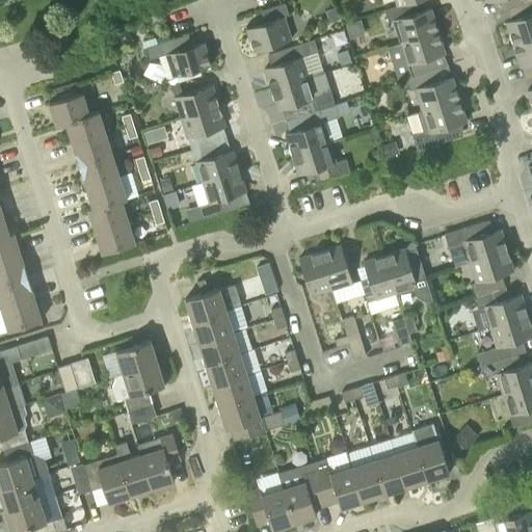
[(531,0),(521,4),(525,16),(506,22),(513,44),(531,37),(531,0)]
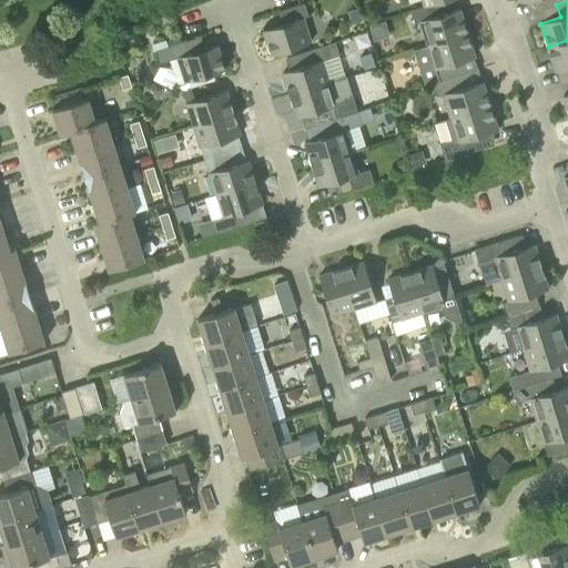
[(272,54),(312,42),(303,18),(308,16),(304,2),(280,11),(283,23),(263,30),(272,54)]
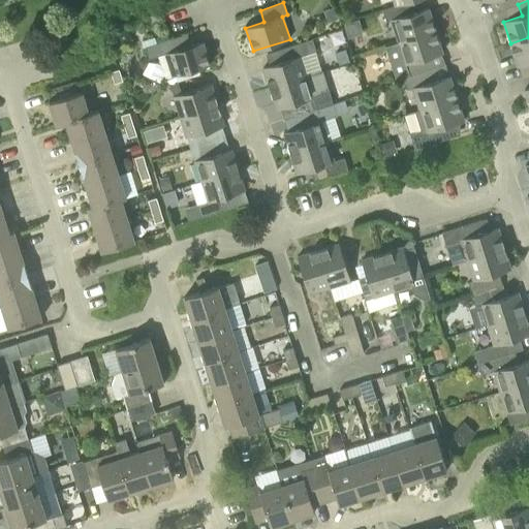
[(406,2),(396,5),(382,9),(386,22),(392,20),(398,41),(435,30),(429,7),(410,13),(406,2)]
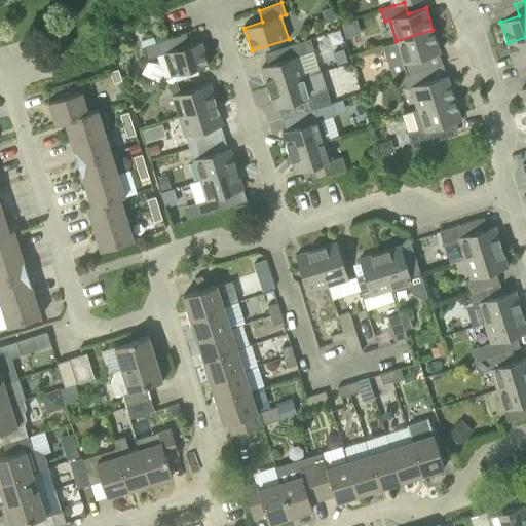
[(149,16),(151,23),(156,26),(163,24),(159,13),(149,16)]
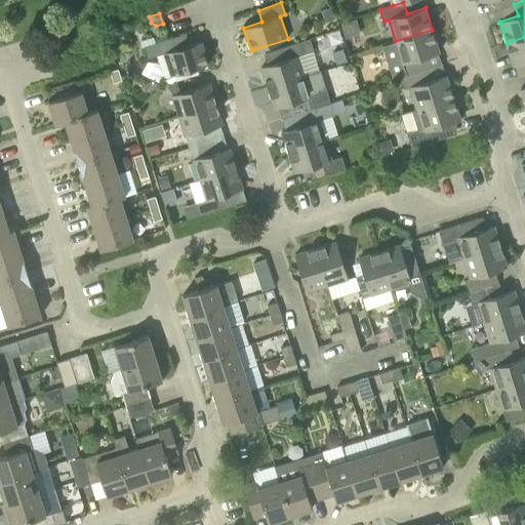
[(340,24),(346,37),(359,32),(355,18),(340,24)]
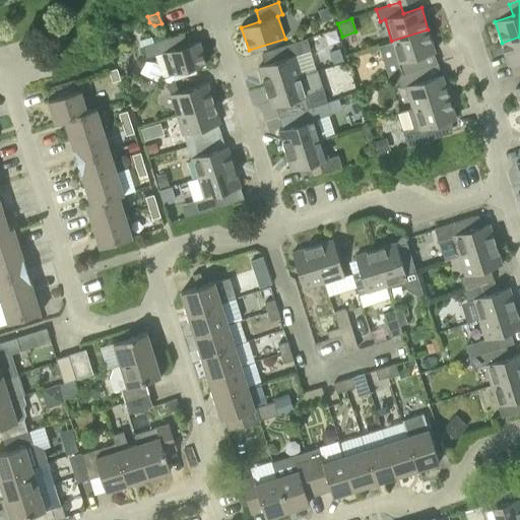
[(389,78),(397,76),(427,67),(424,56),(435,52),(428,29),(391,41),(379,45),(389,78)]
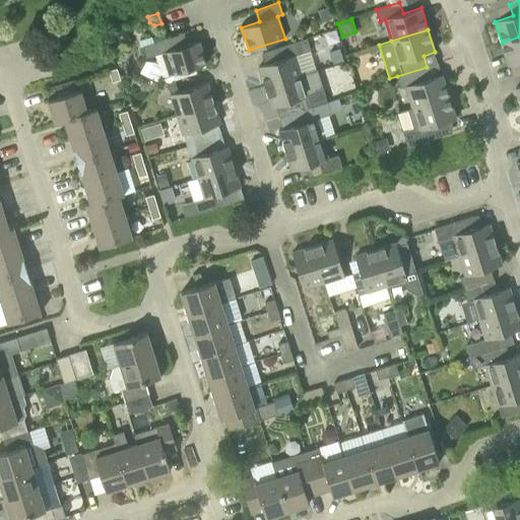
[(188,44),(184,33),(142,46),(146,57),(163,52),(170,75),(206,63),(199,41),(188,44)]
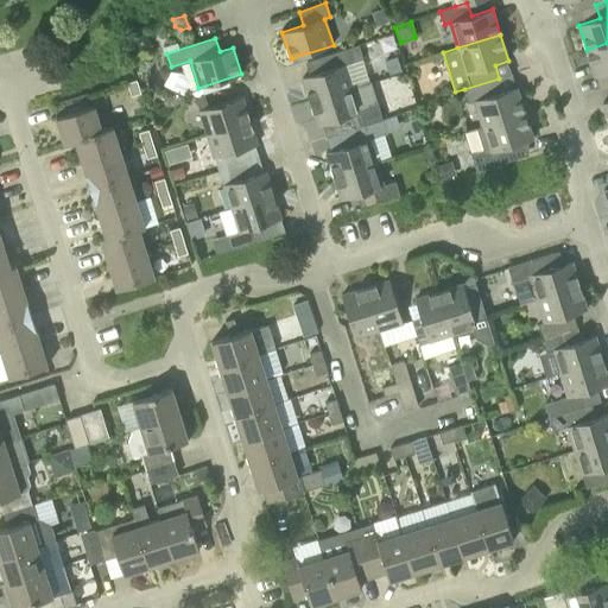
[(607,43),(587,50),(595,76),(607,71),(607,43)]
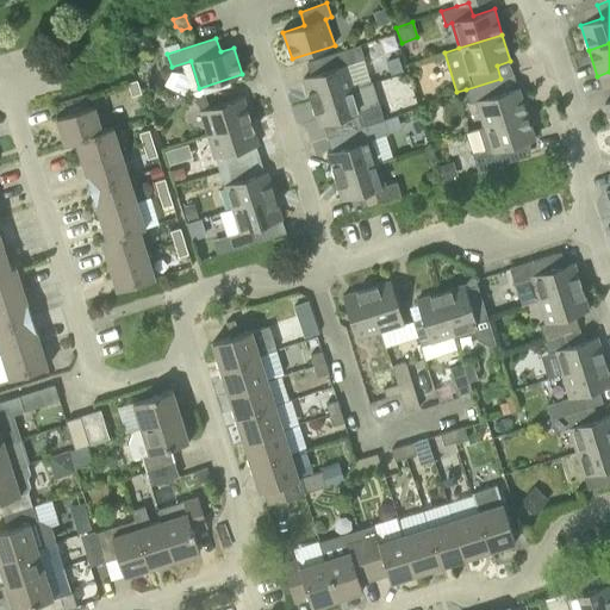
[(311,101),(354,88),(347,64),(363,58),(360,45),(334,54),(305,62),(310,76),(304,79),(311,101)]
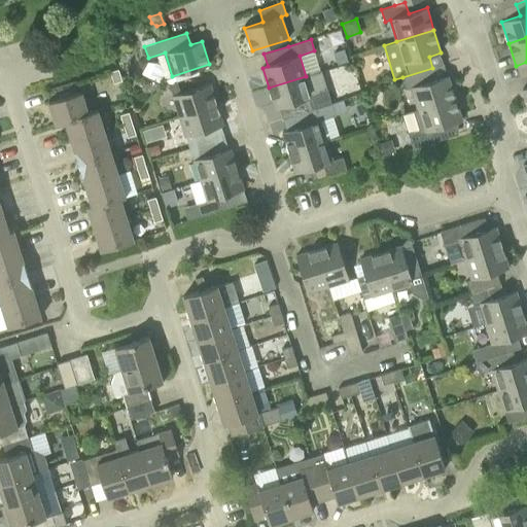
[(338,65),(348,62),(344,48),(334,51),(338,65)]
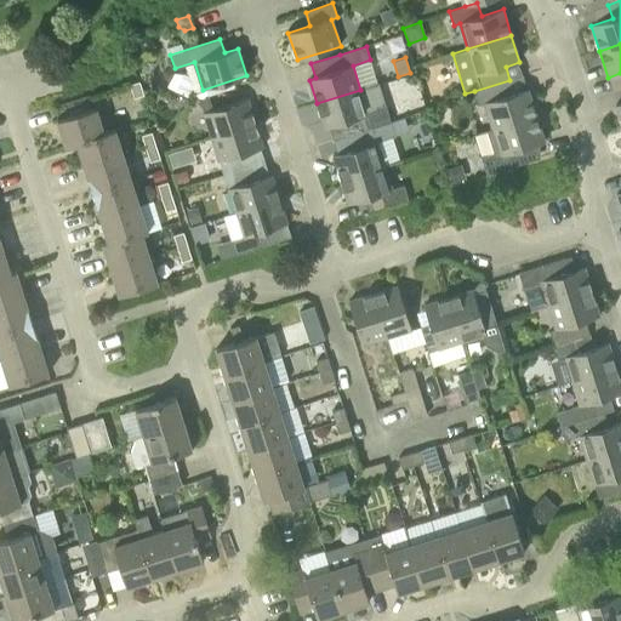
[(510,80),(474,91),(479,104),(484,103),(493,129),(536,115),(528,89),(514,93),(510,80)]
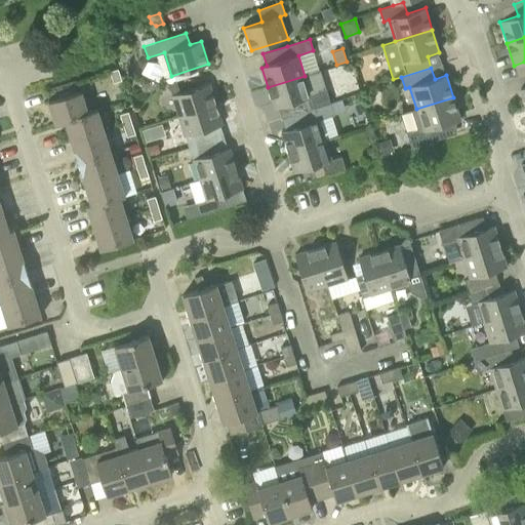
[(113,83),(122,80),(118,69),(110,72),(113,83)]
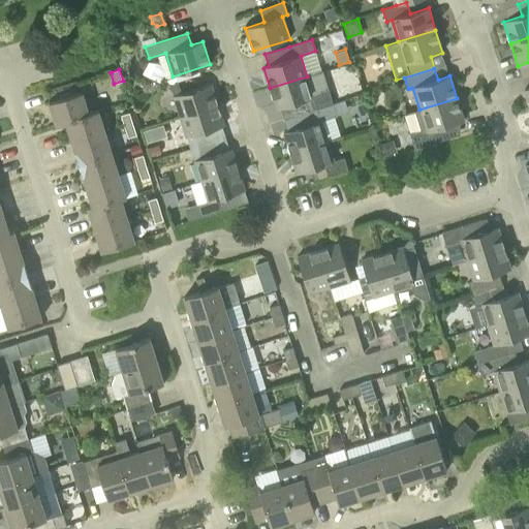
[(163,73),(153,76),(155,83),(165,80),(165,79),(163,73)]
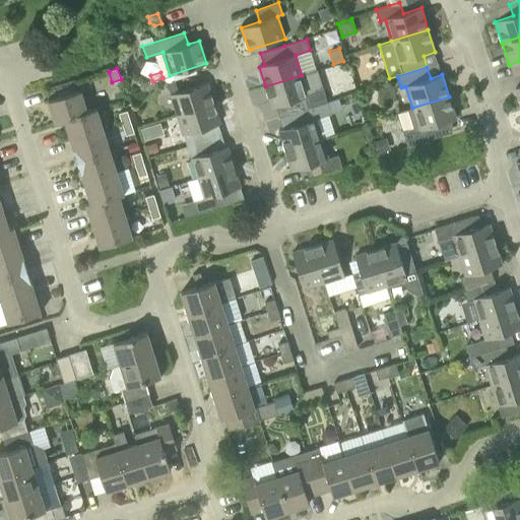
[(278,118),(327,103),(323,88),(308,93),(302,75),(265,86),(272,108),(274,107),(278,118)]
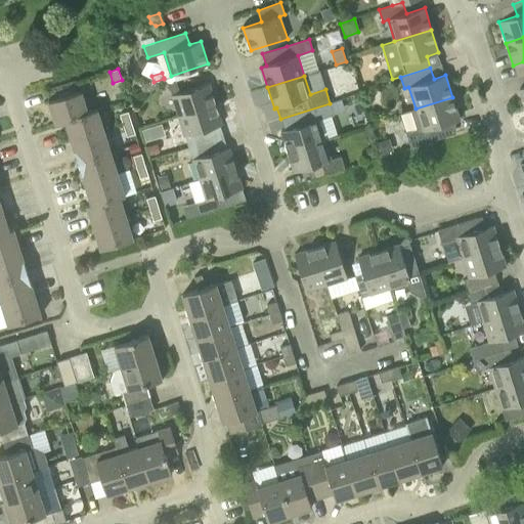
[(169,83),(179,116),(215,104),(209,83),(180,92),(176,81),(169,83)]
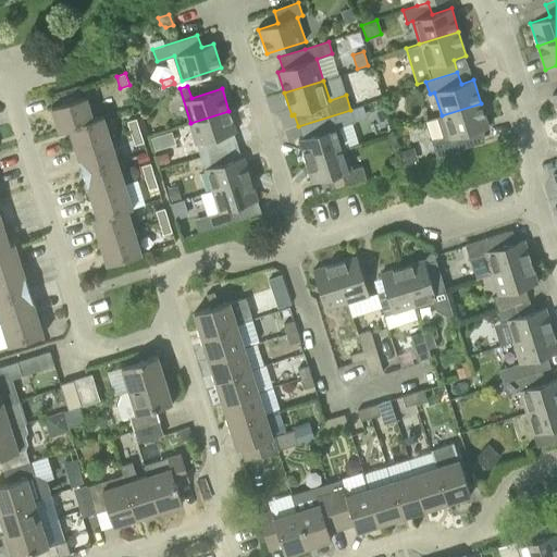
[(60,132),(70,128),(69,126),(94,119),(86,97),(52,108),(60,132)]
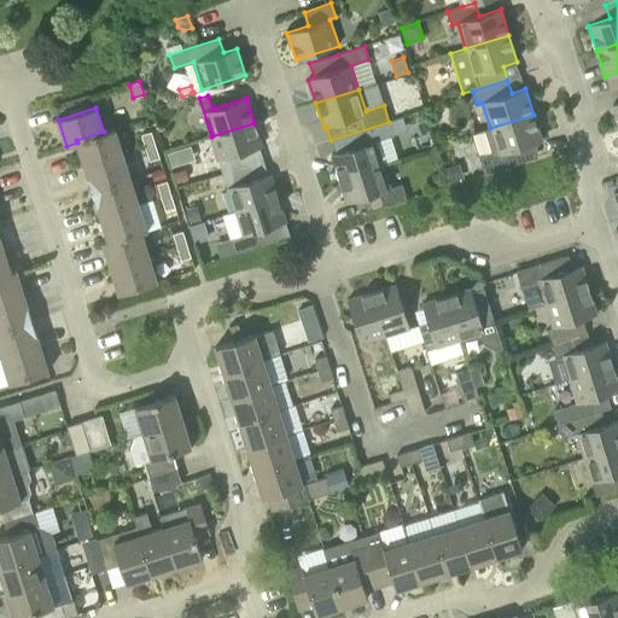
[(542,141),(534,115),(472,134),(484,174),(532,159),(528,146),(542,141)]
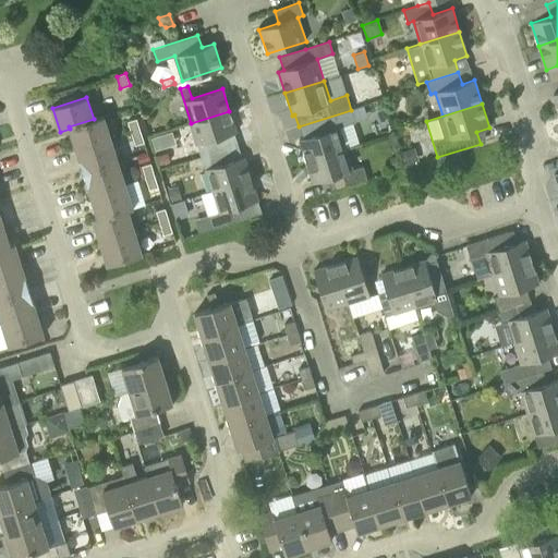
[(355,122),(351,110),(299,126),(303,138),(300,140),(306,161),(346,148),(339,126),(355,122)]
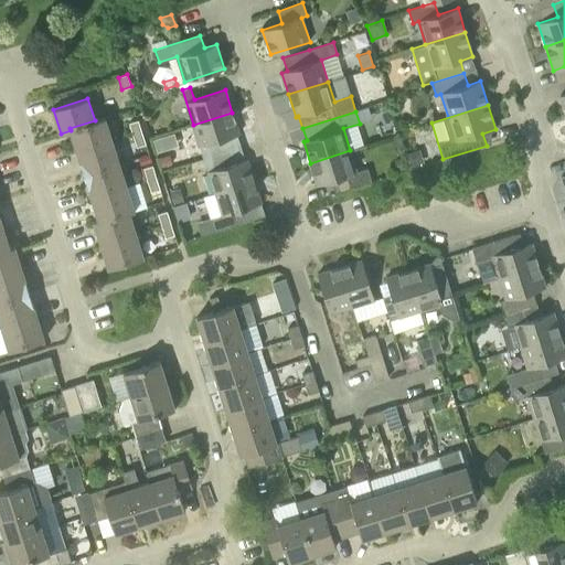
[(232,113),(193,125),(204,159),(212,157),(209,145),(240,135),(232,113)]
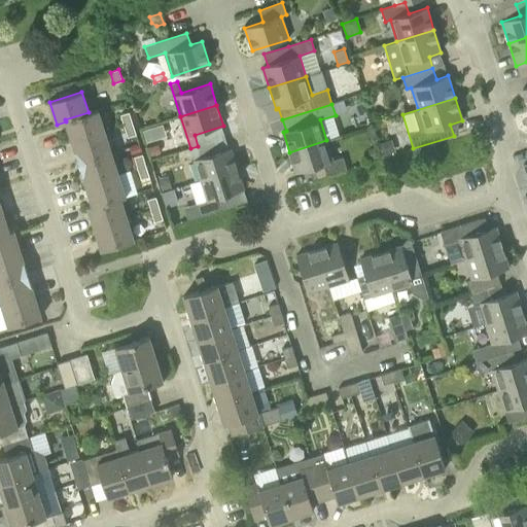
[(65,119),(66,121),(72,142),(105,132),(98,109),(89,112),(65,119)]
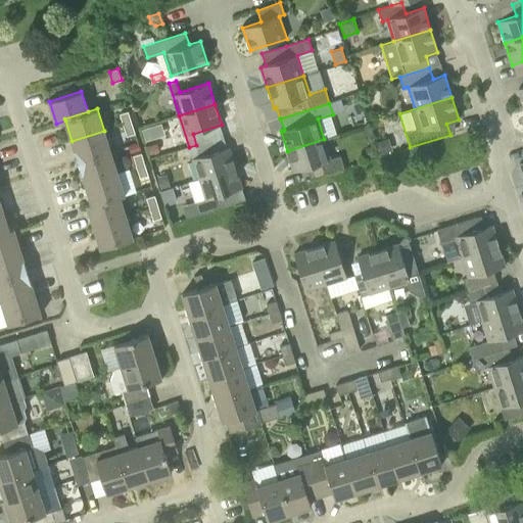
[(124,125),(132,123),(129,111),(120,113),(124,125)]
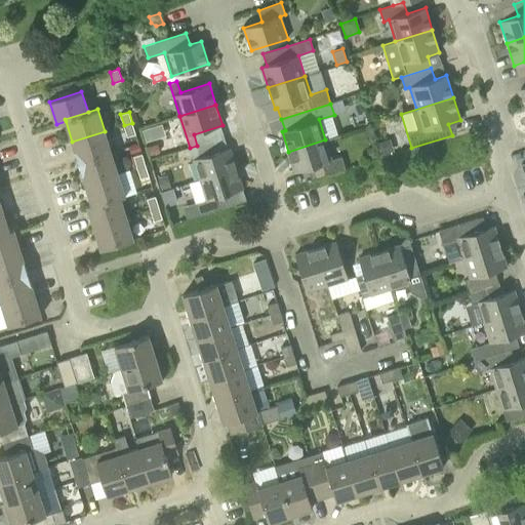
[(132,123),(124,125),(127,136),(135,133),(132,123)]
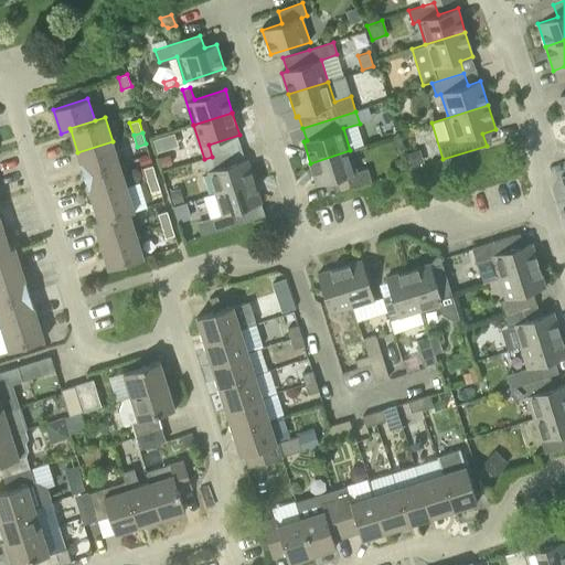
[(113,141),(77,152),(85,176),(119,164),(113,141)]
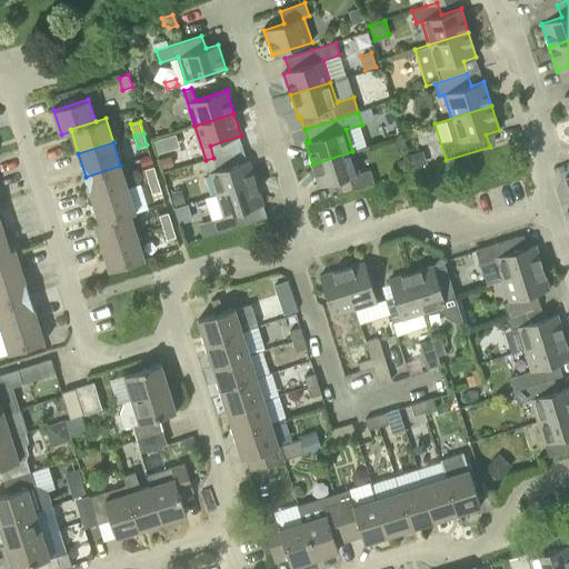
[(409,153),(413,168),(426,165),(421,150),(409,153)]
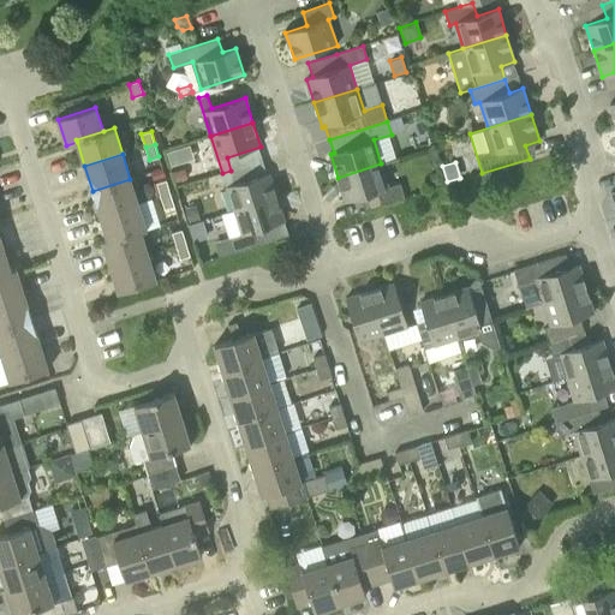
[(388,187),(381,163),(338,178),(345,202),(362,197),(365,210),(405,198),(400,184),(388,187)]
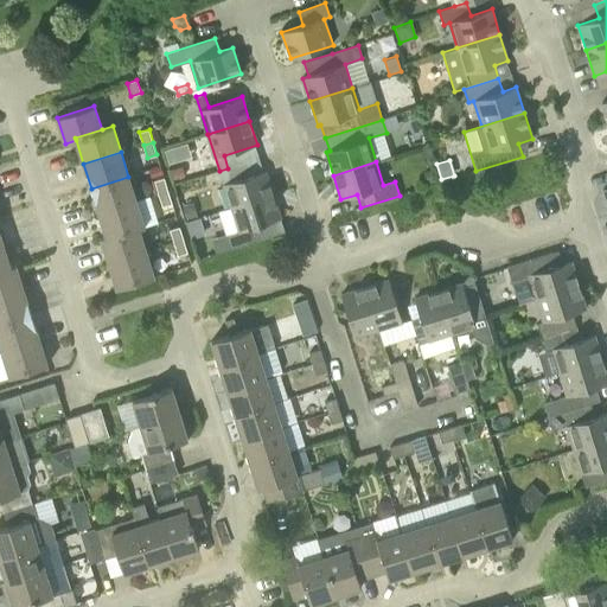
[(163,173),(160,166),(149,170),(152,177),(163,173)]
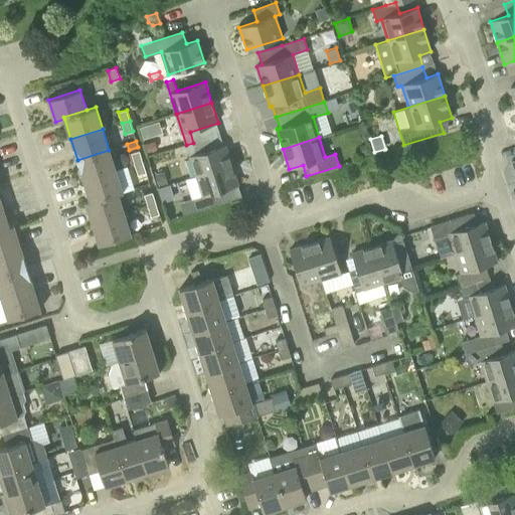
[(146,144),(149,152),(157,150),(154,141),(146,144)]
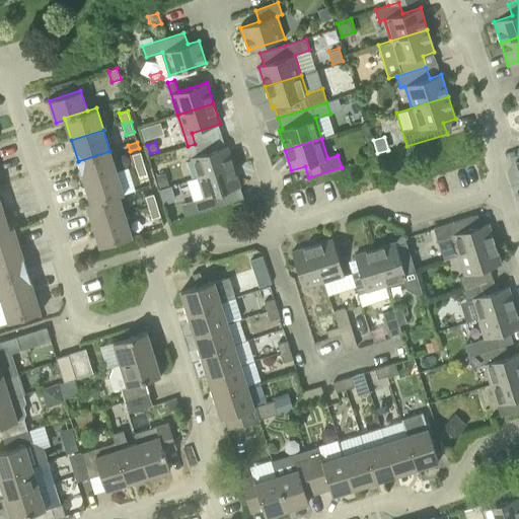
[(195,144),(188,146),(175,150),(177,157),(190,153),(197,177),(233,166),(227,146),(199,155),(195,144)]
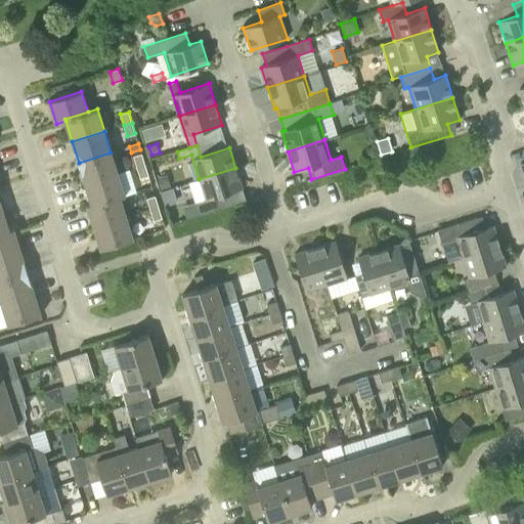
[(365,147),(368,159),(375,157),(372,145),(365,147)]
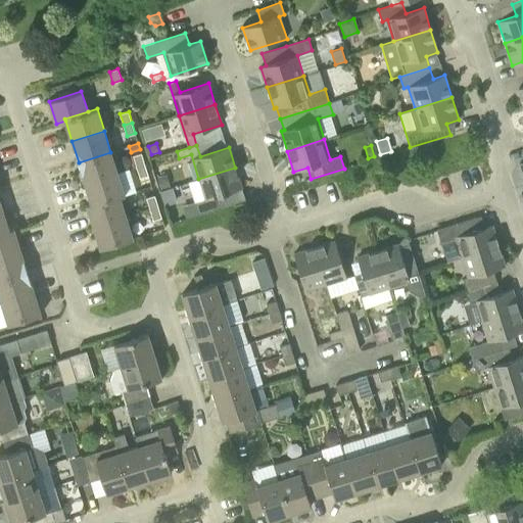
[(110,152),(79,162),(85,183),(117,173),(110,152)]
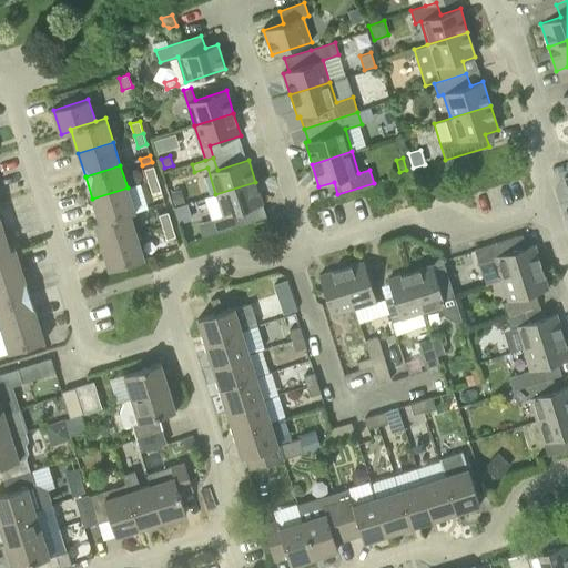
[(149,181),(158,179),(153,166),(144,169),(149,181)]
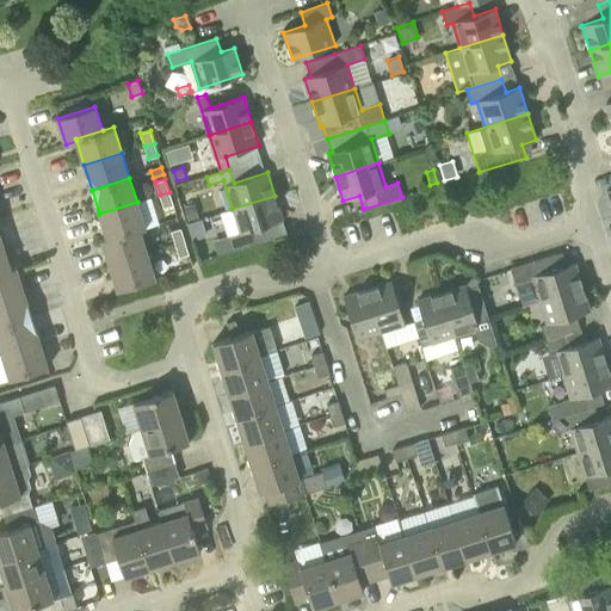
[(170,192),(160,195),(164,208),(173,205),(170,192)]
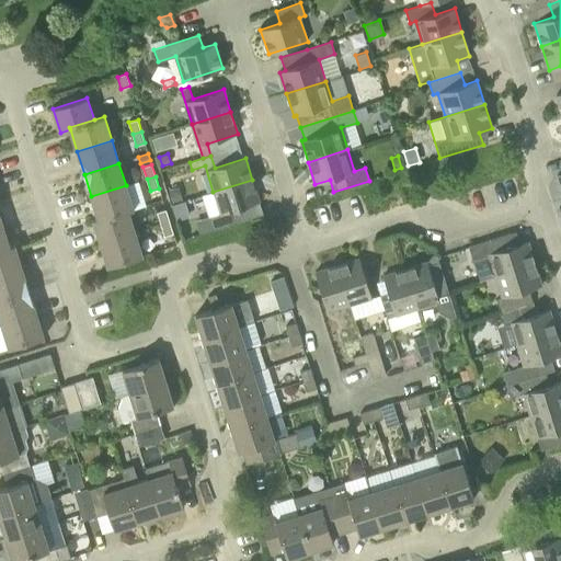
[(252,180),(213,192),(220,214),(209,217),(214,230),(251,218),(248,205),(260,202),(252,180)]
